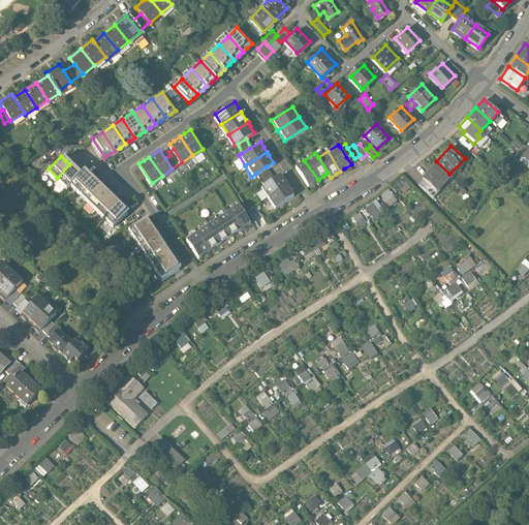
[(314,183),(318,180),(304,160),(296,166),(309,186),(314,183)]
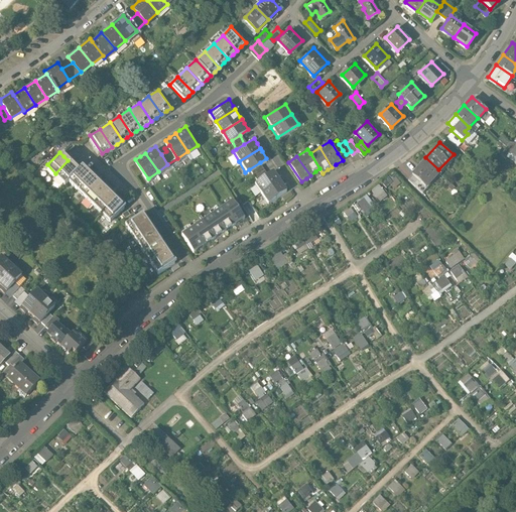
[(426,183),(438,169),(425,157),(413,171),(426,183)]
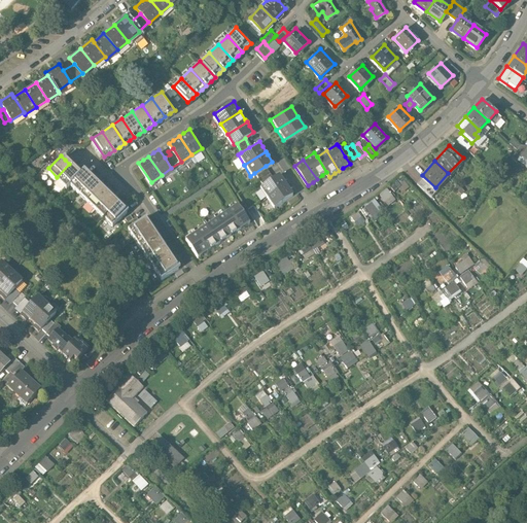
[(73,168),(69,164),(57,177),(65,185),(71,179),(78,173),(73,168)]
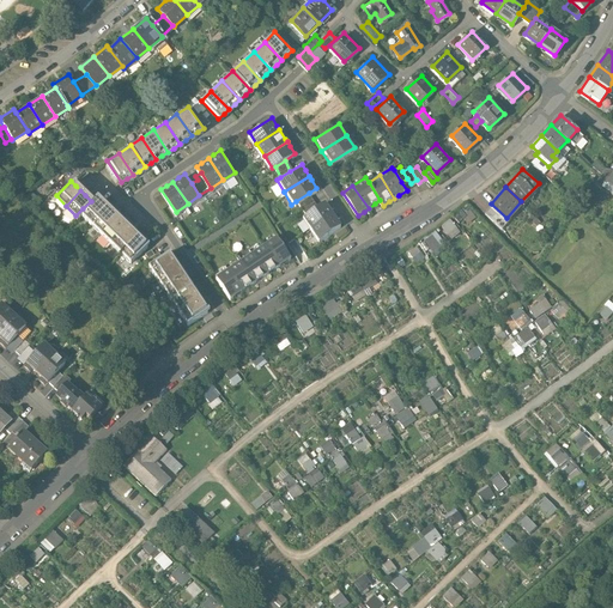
[(83,208),(92,218),(109,201),(104,196),(99,192),(91,201),(83,208)]
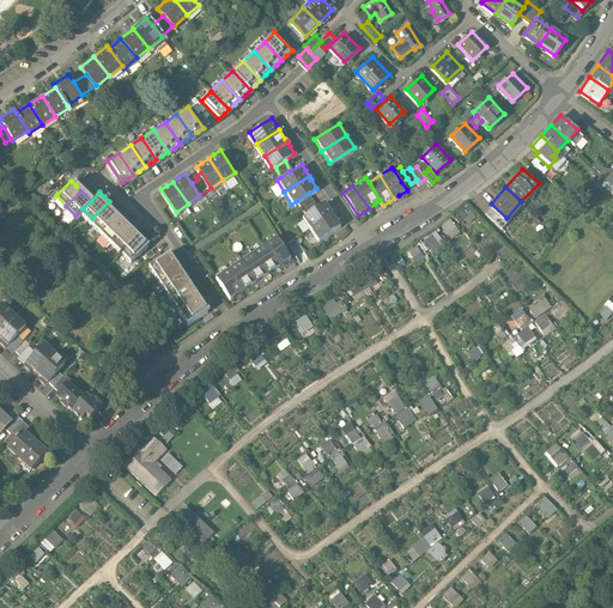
[(309,193),(296,201),(305,213),(319,205),(309,193)]
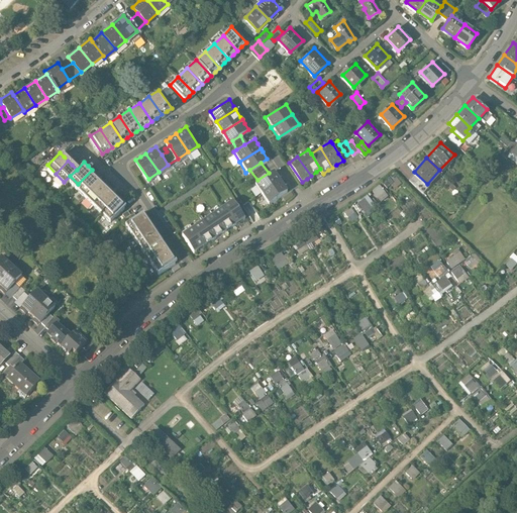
[(253,182),(260,192),(281,179),(278,176),(275,169),(269,173),(257,180),(253,182)]
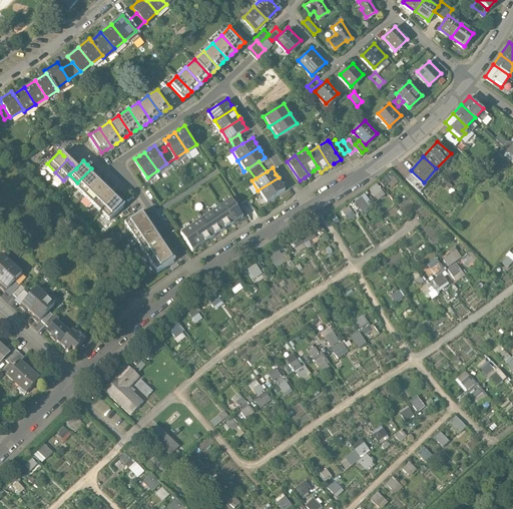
[(77,182),(85,190),(99,176),(95,172),(91,168),(77,182)]
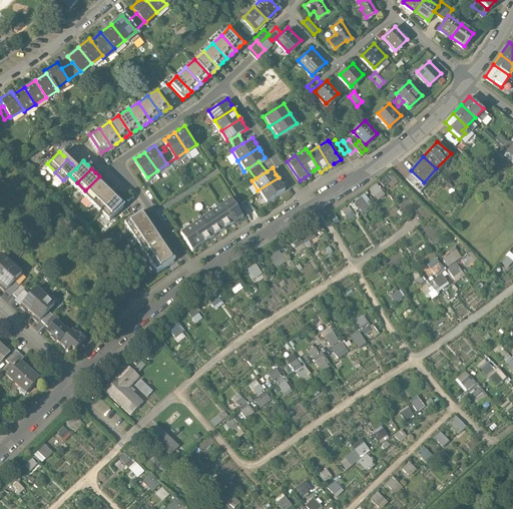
[(418,188),(424,182),(411,170),(405,176),(418,188)]
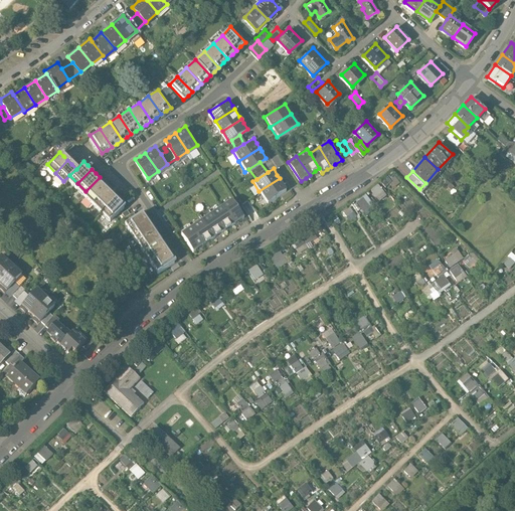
[(86,191),(94,199),(108,185),(105,182),(100,177),(86,191)]
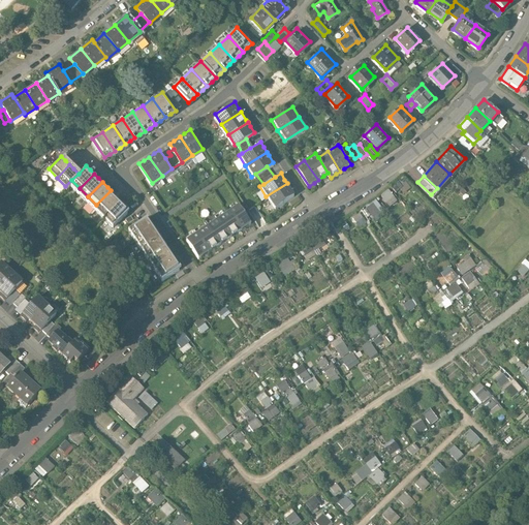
[(288,186),(287,183),(266,196),(272,207),(293,193),(288,186)]
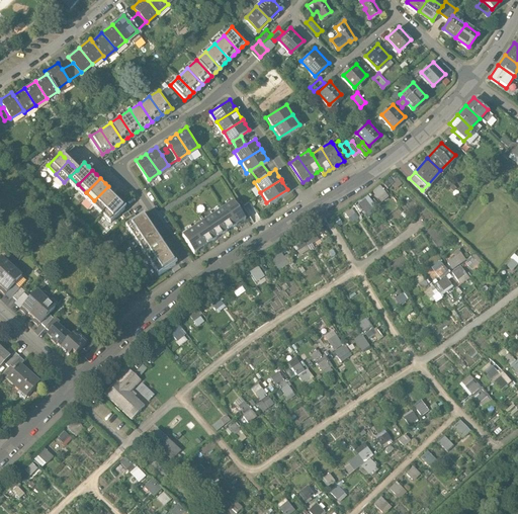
[(94,200),(102,210),(117,195),(111,190),(108,186),(94,200)]
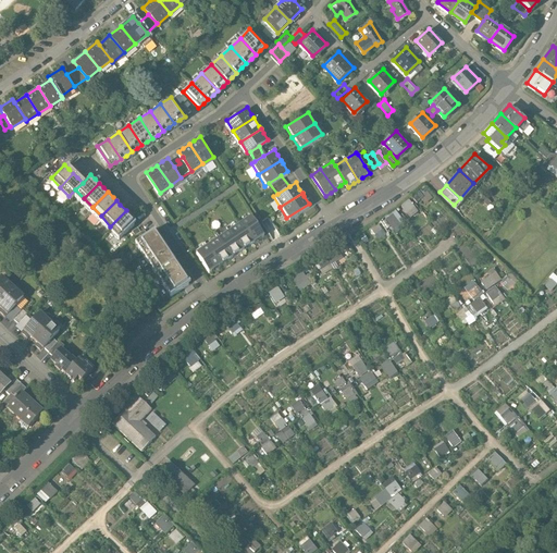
[(130,213),(126,210),(110,226),(119,236),(135,219),(130,213)]
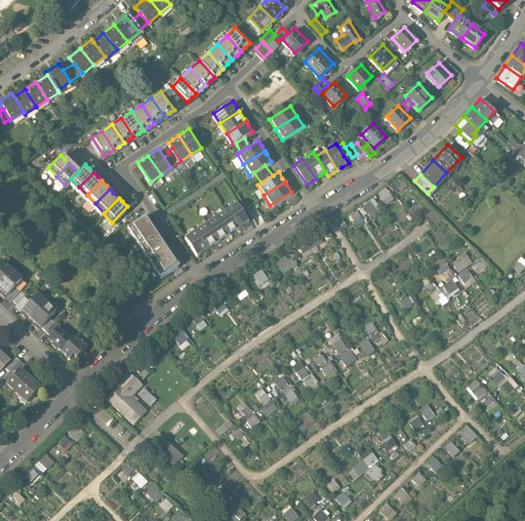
[(243,225),(249,222),(237,202),(227,209),(239,228),(243,225)]
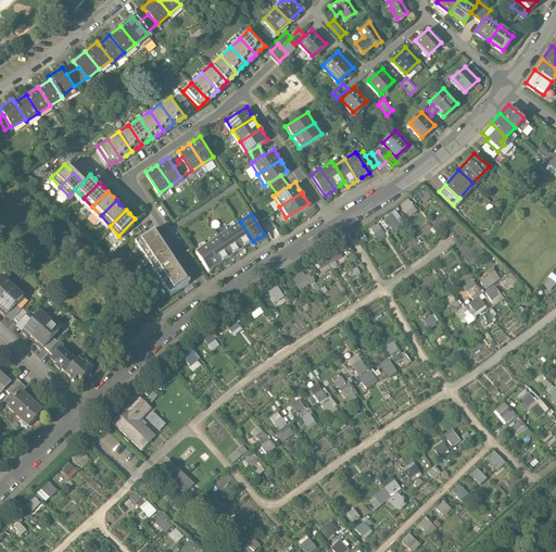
[(247,246),(253,241),(240,222),(229,228),(242,249),(247,246)]
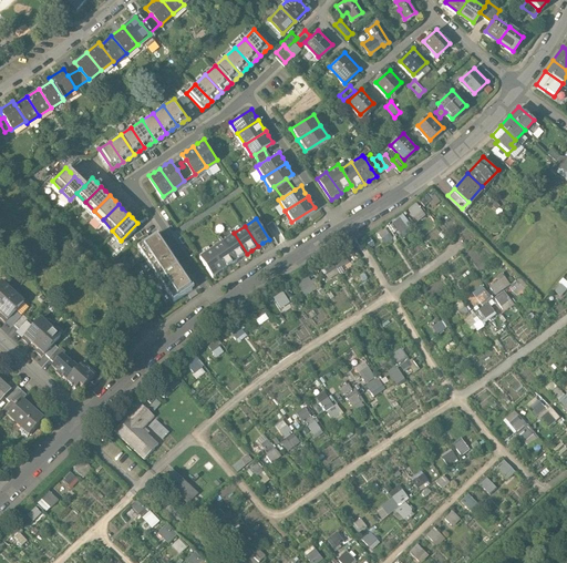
[(161,236),(156,229),(135,243),(143,255),(164,241),(161,236)]
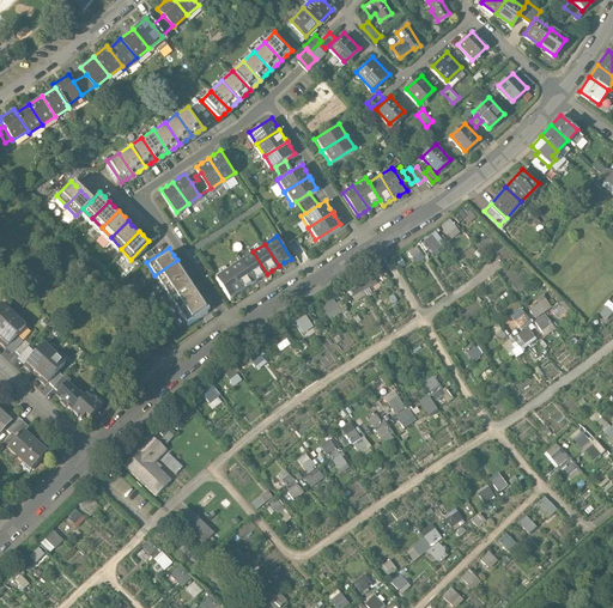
[(263,277),(267,274),(253,251),(240,260),(255,283),(263,277)]
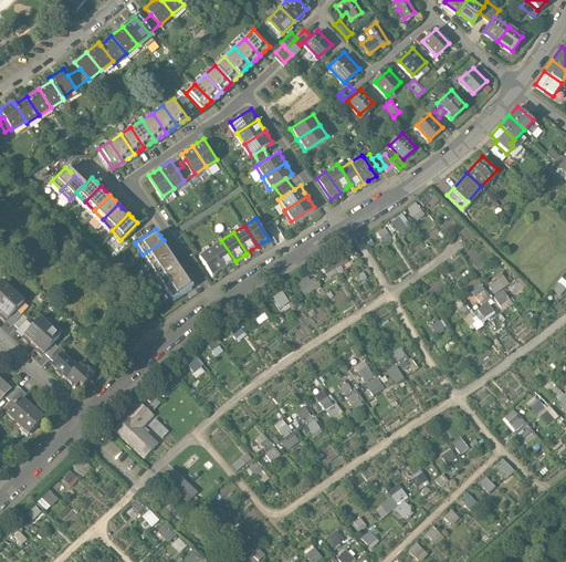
[(167,246),(164,240),(143,255),(150,266),(171,252),(167,246)]
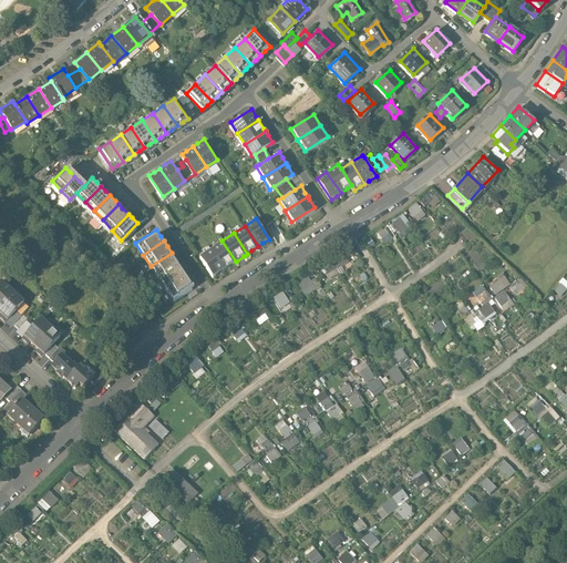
[(229,265),(236,262),(222,241),(210,248),(224,268),(229,265)]
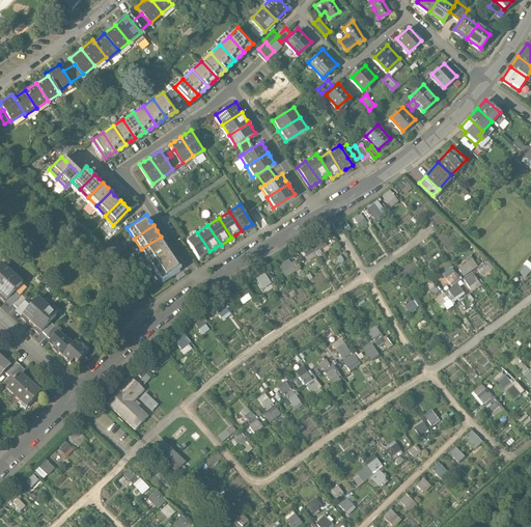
[(305,258),(329,245),(322,231),(298,245),(305,258)]
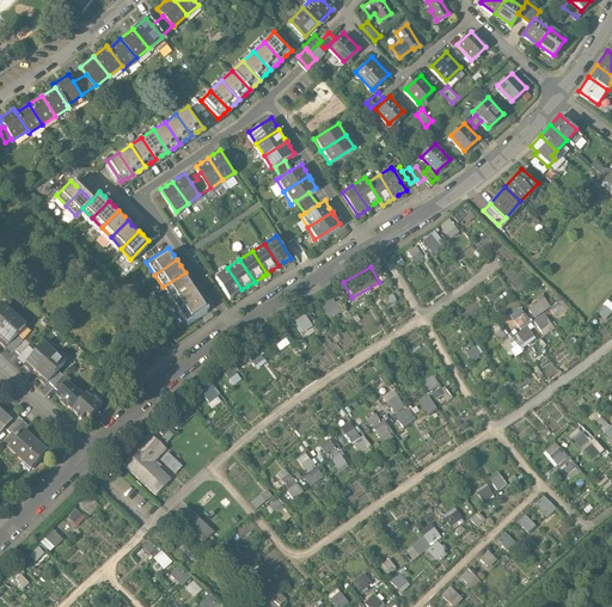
[(238,292),(242,289),(227,268),(215,275),(230,298),(238,292)]
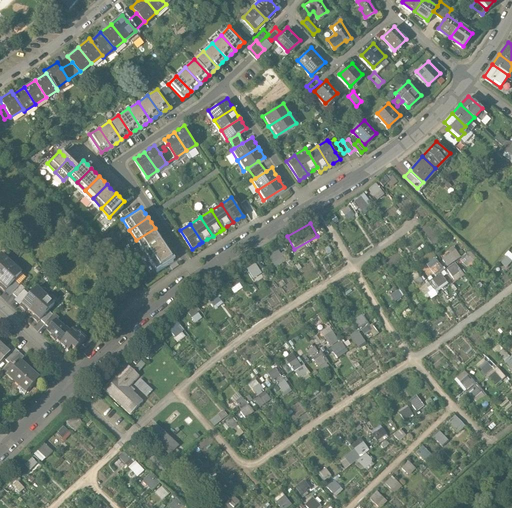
[(157,232),(155,228),(136,240),(143,250),(161,238),(157,232)]
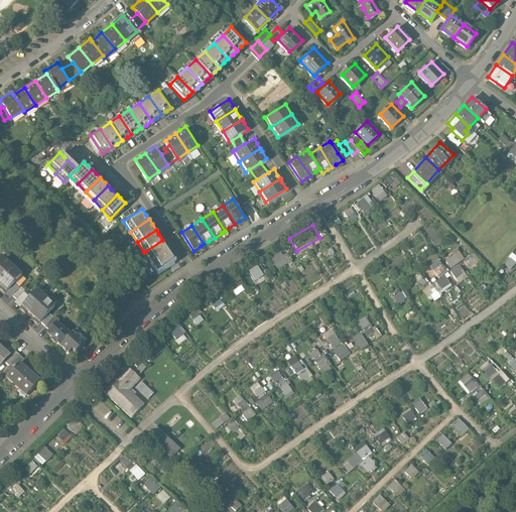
[(166,245),(162,240),(144,252),(150,263),(169,251),(166,245)]
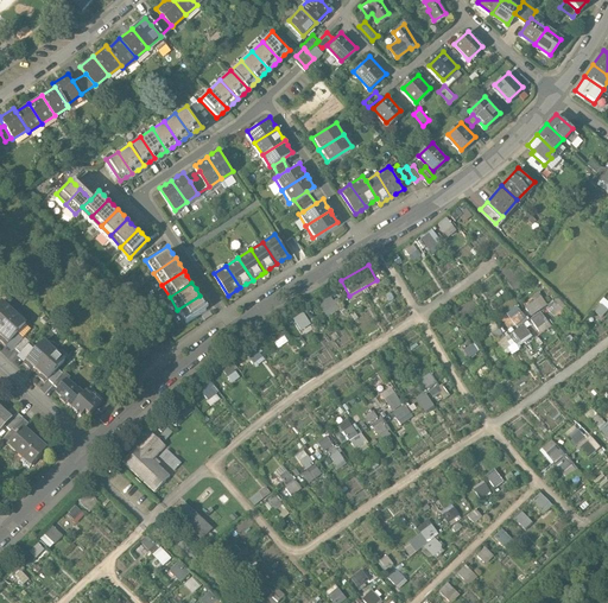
[(537,287),(531,291),(532,294),(523,302),(529,311),(545,300),(537,287)]
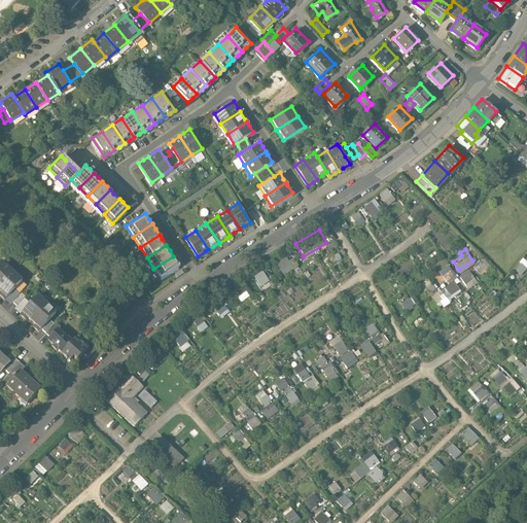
[(285,251),(274,256),(280,270),(291,266),(285,251)]
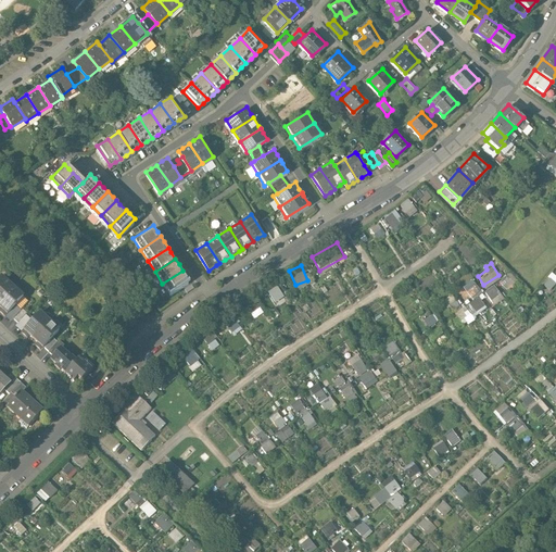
[(541,280),(547,286),(555,276),(555,273),(552,268),(541,280)]
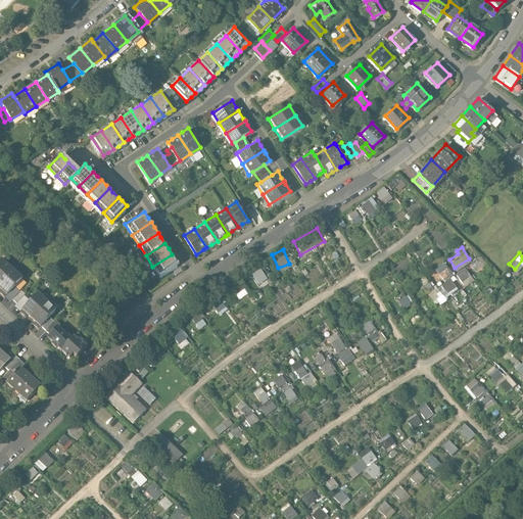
[(176,261),(172,254),(152,267),(159,277),(179,265),(176,261)]
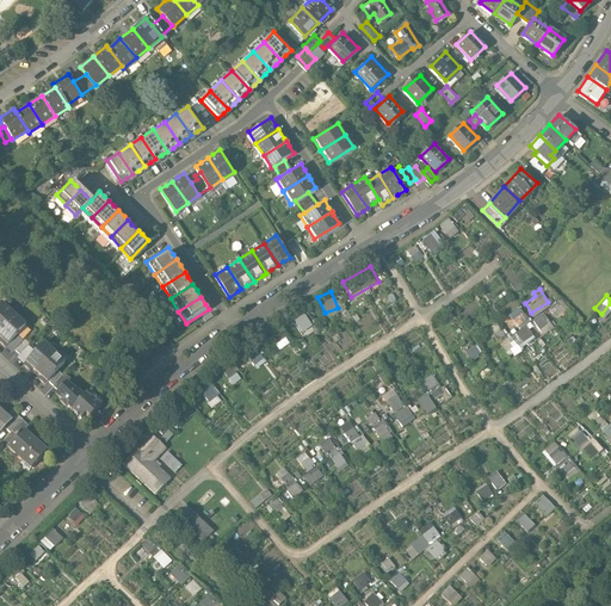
[(0,326),(14,311),(1,300),(0,301),(0,326)]
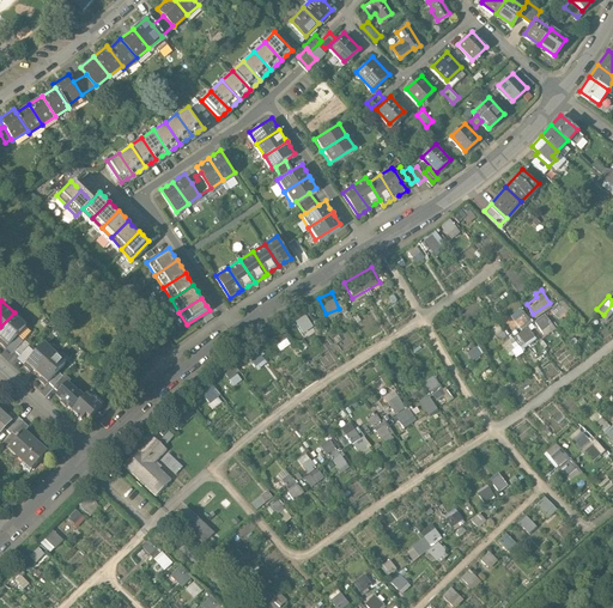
[(520,345),(535,335),(529,326),(533,323),(521,303),(508,310),(519,327),(511,332),(520,345)]
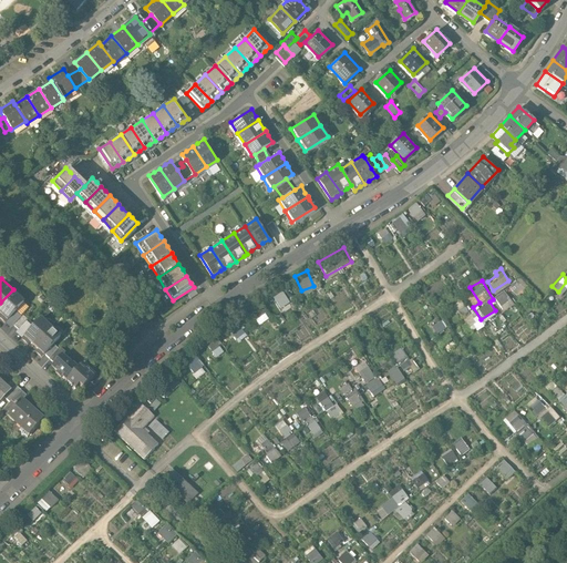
[(502,307),(513,300),(503,286),(492,293),(502,307)]
